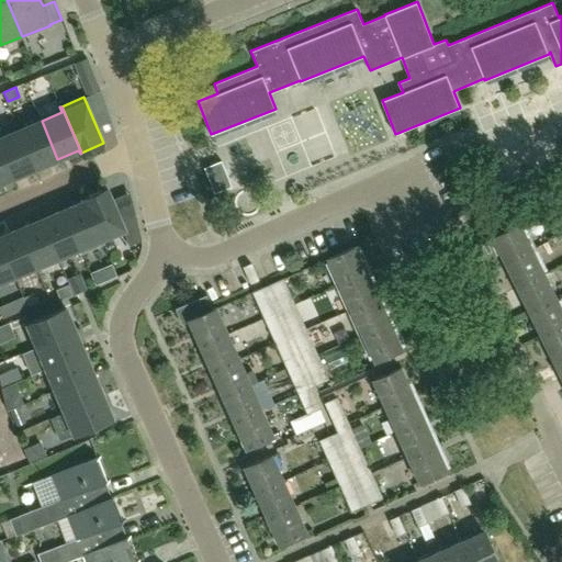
[(42,121),(20,130),(36,168),(57,159),(42,121)]
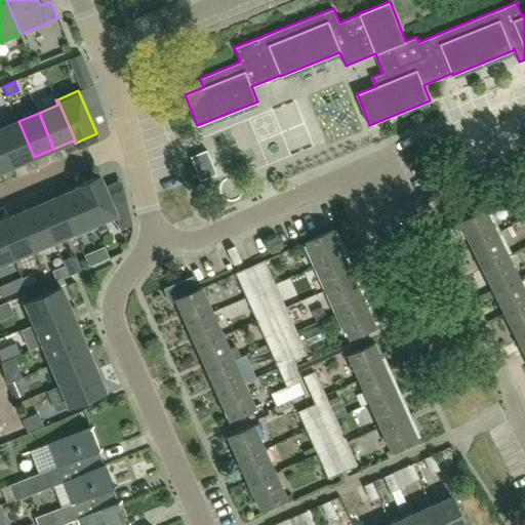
[(18,121),(0,128),(0,134),(13,166),(34,157),(18,121)]
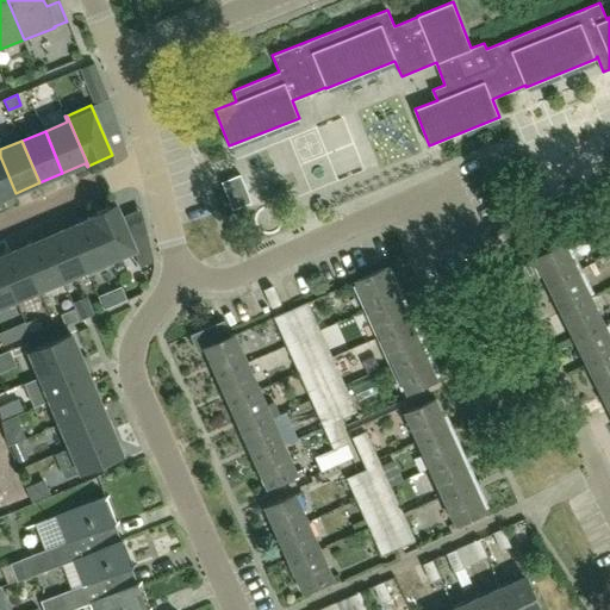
[(0,156),(0,199),(16,193),(0,156)]
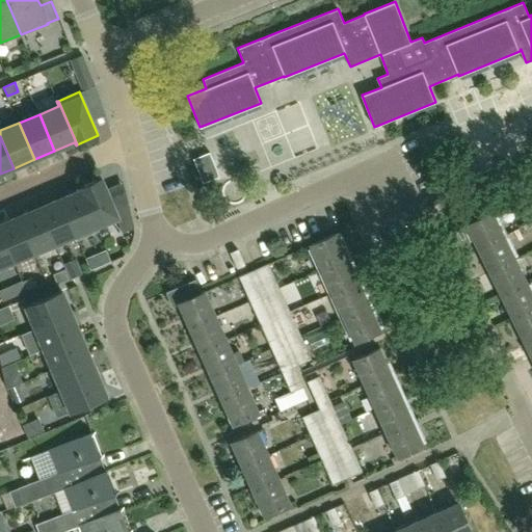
[(209,153),(193,160),(203,184),(219,178),(209,153)]
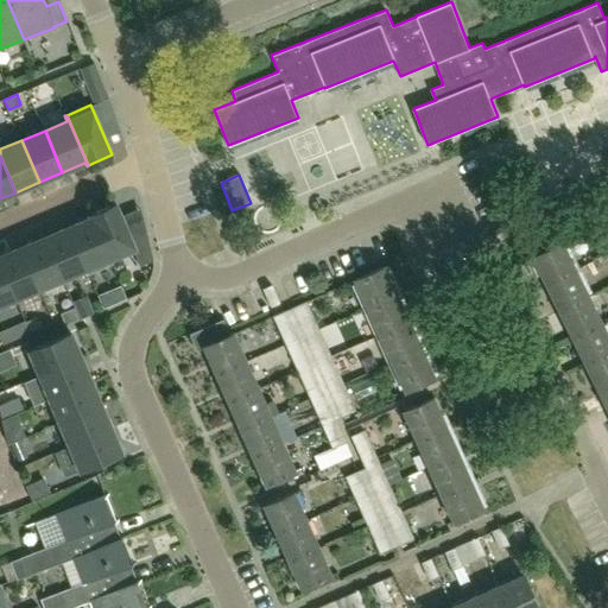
[(92,214),(93,217),(112,264),(113,264),(111,258),(133,249),(134,248),(131,240),(116,203),(92,214)]
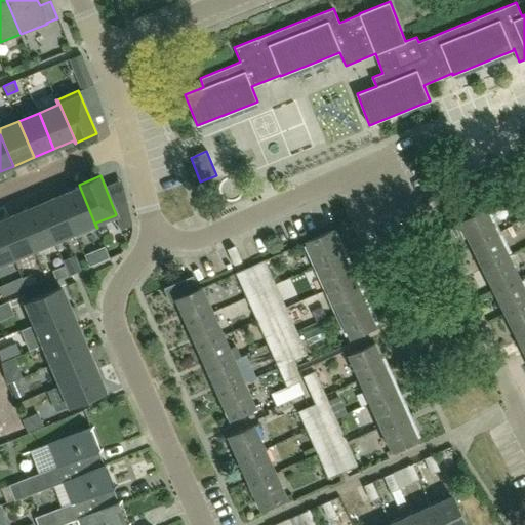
[(80,188),(59,196),(77,237),(96,228),(80,188)]
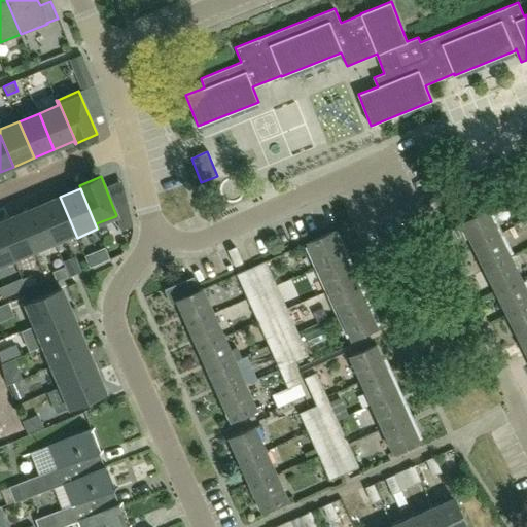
[(76,238),(77,238),(60,197),(39,206),(55,242),(74,234),(76,238)]
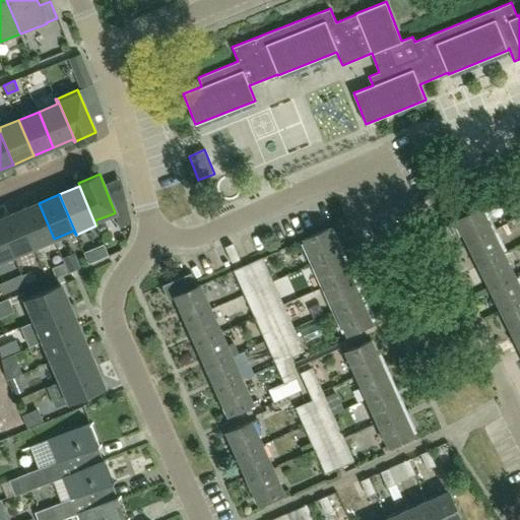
[(131,223),(125,199),(112,205),(115,212),(114,213),(120,228),(131,223)]
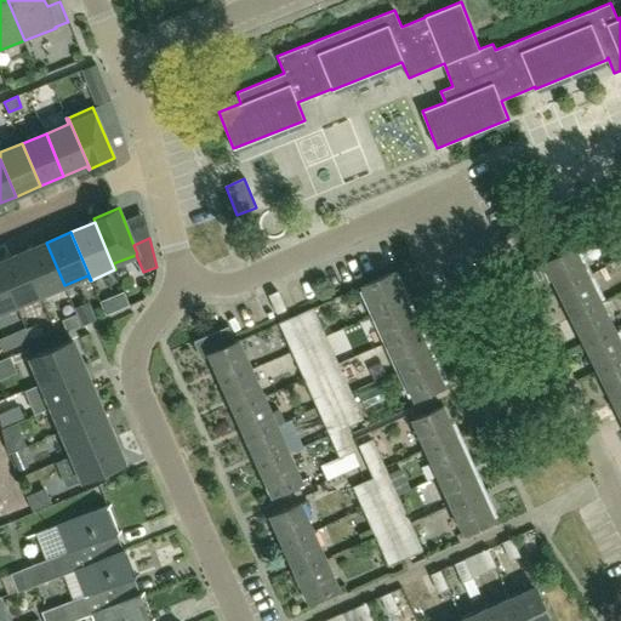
[(46,243),(22,252),(40,295),(64,285),(46,243)]
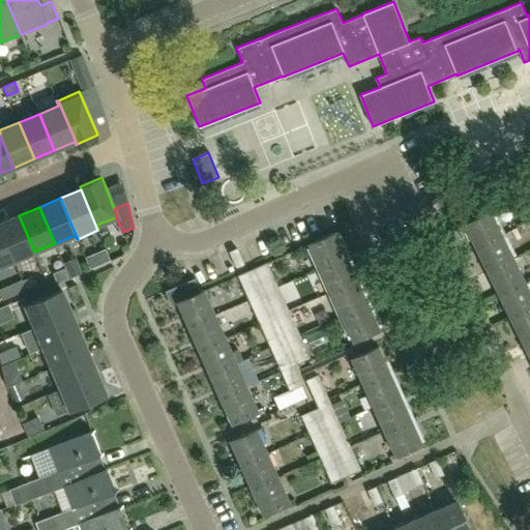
[(465,225),(477,248),(502,236),(491,212),(465,225)]
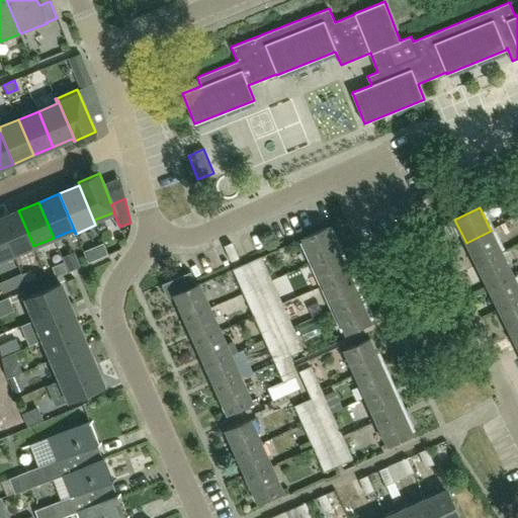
[(0,223),(13,255),(33,246),(18,210),(0,218),(0,223)]
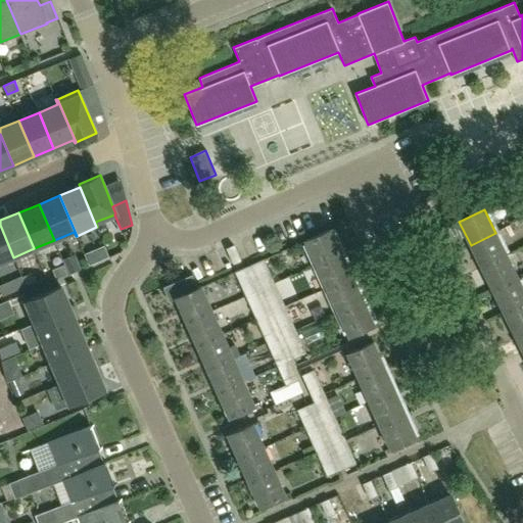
[(0,225),(0,263),(13,257),(0,225)]
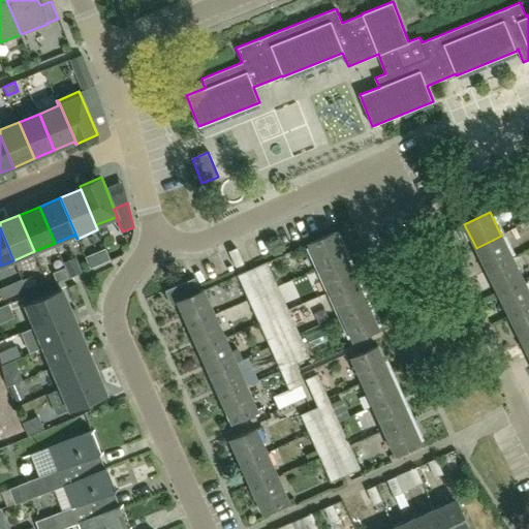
[(334,231),(308,244),(319,268),(345,256),(334,231)]
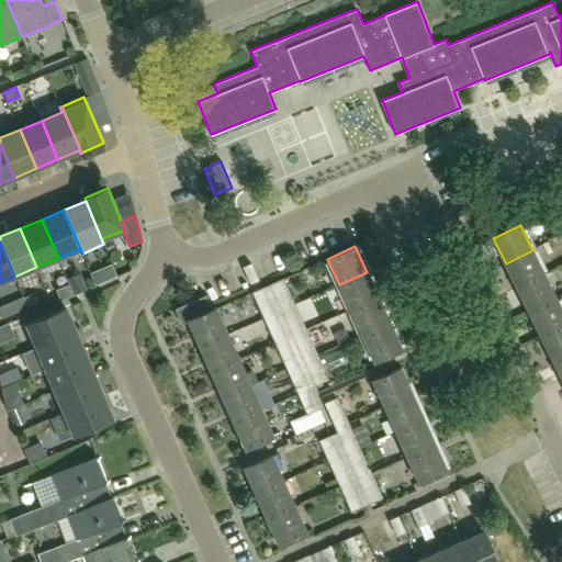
[(506,263),(518,288),(544,274),(532,250),(506,263)]
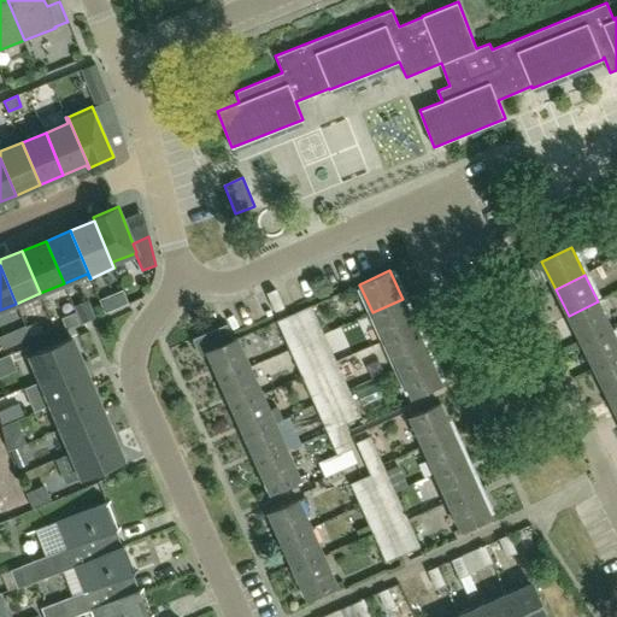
[(415,327),(403,299),(372,312),(385,340),(415,327)]
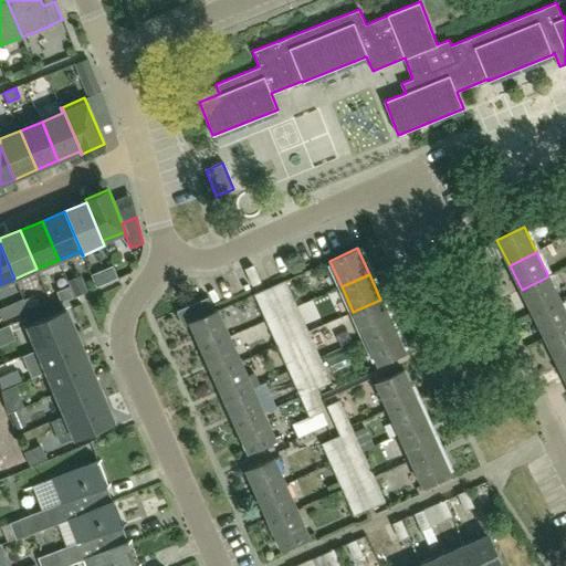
[(81,275),(67,281),(74,296),(86,291),(81,275)]
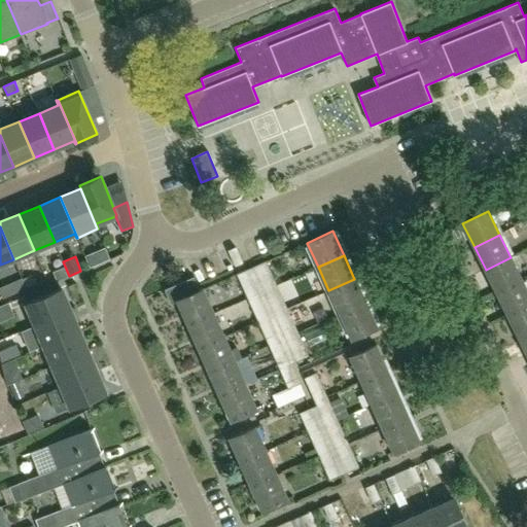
[(486,270),(497,293),(522,281),(511,257),(486,270)]
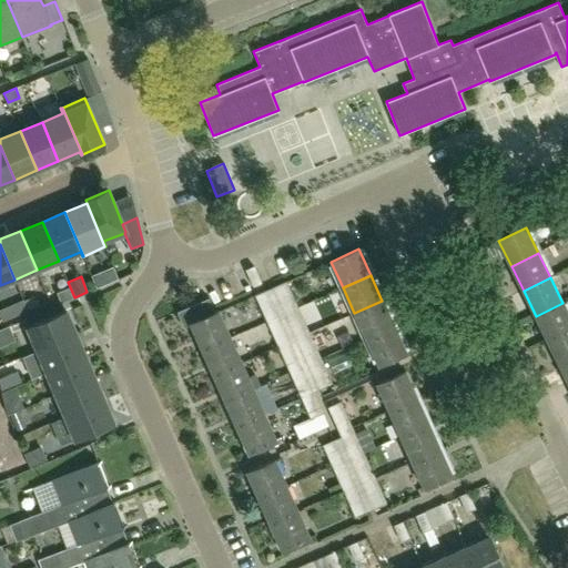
[(286,282),(273,287),(284,313),(297,307),(286,282)]
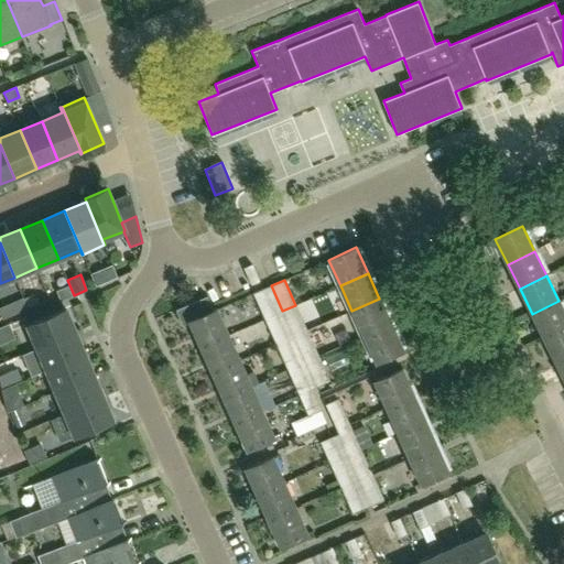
[(61,300),(73,295),(68,285),(56,290),(61,300)]
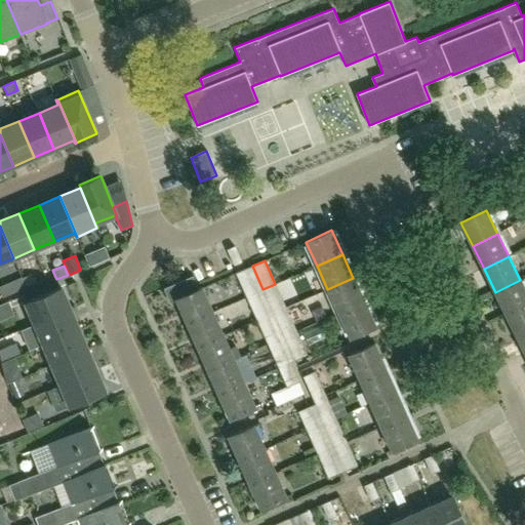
[(257,292),(247,269),(235,274),(246,297),(257,292)]
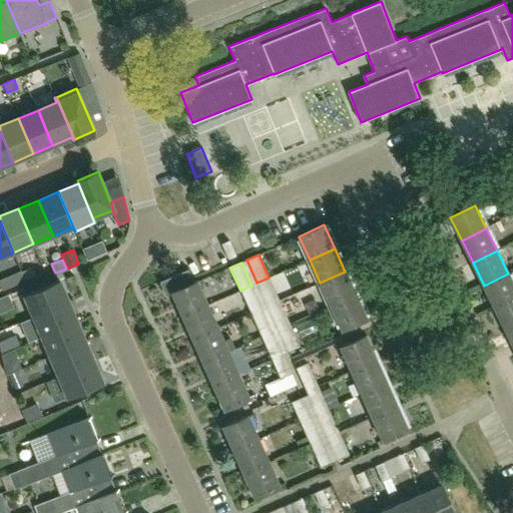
[(182,316),(207,305),(197,281),(194,283),(188,270),(159,282),(166,296),(172,294),(182,316)]
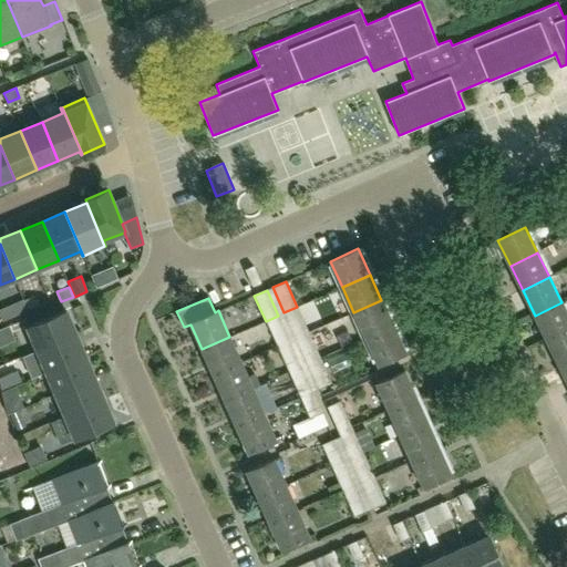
[(393,325),(381,300),(353,312),(364,338),(393,325)]
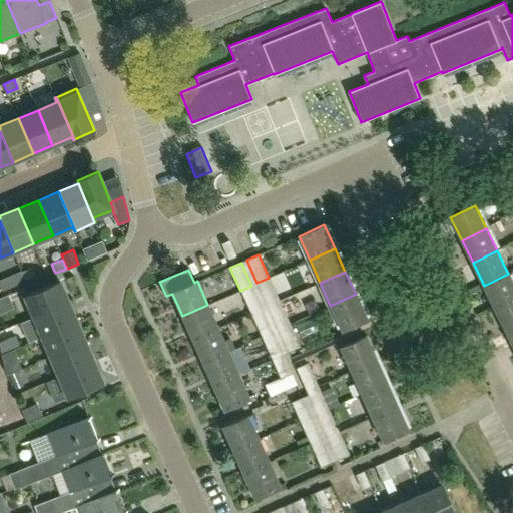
[(484,286),(495,308),(512,299),(512,283),(508,274),(484,286)]
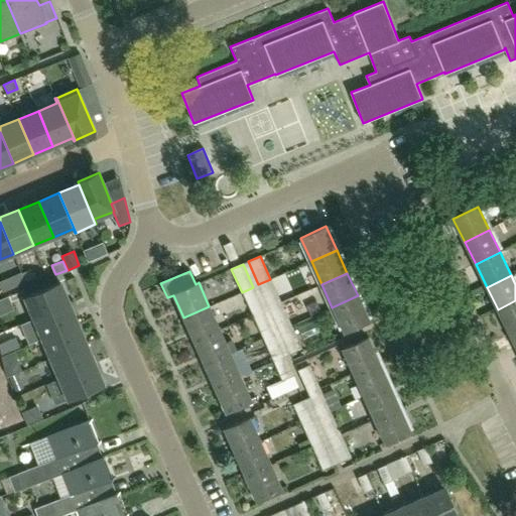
[(6,278),(0,280),(0,288),(2,292),(11,289),(6,278)]
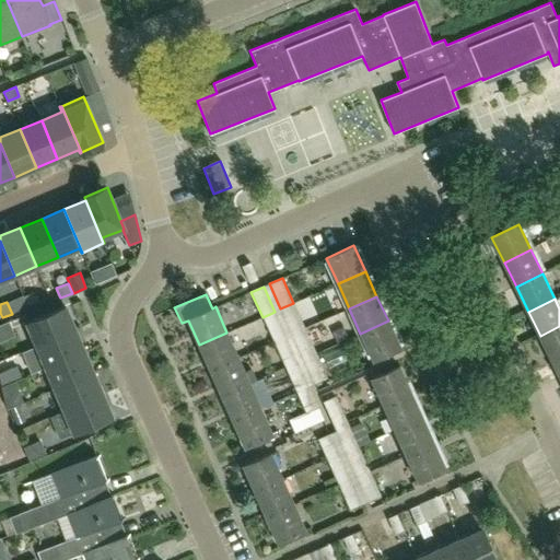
[(293,303),(280,308),(292,334),(304,328),(293,303)]
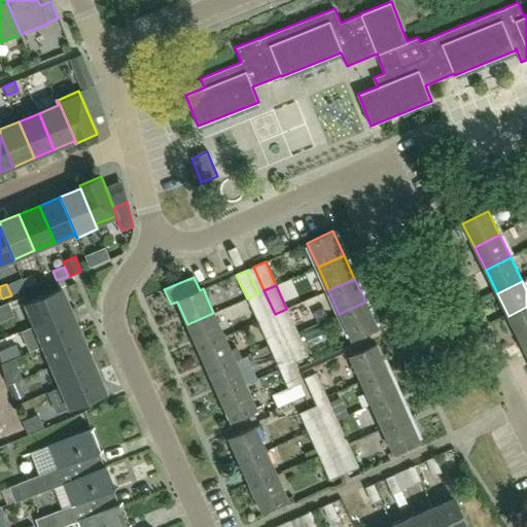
[(62,288),(26,304),(35,325),(71,310),(62,288)]
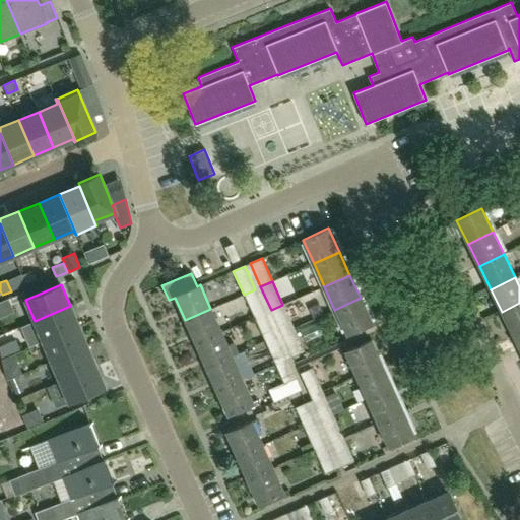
[(265,313),(255,289),(244,295),(254,318),(265,313)]
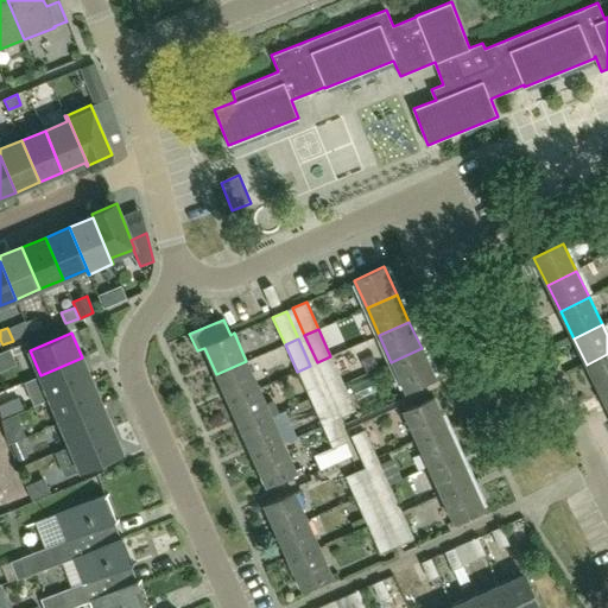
[(434,377),(422,348),(391,362),(404,390),(434,377)]
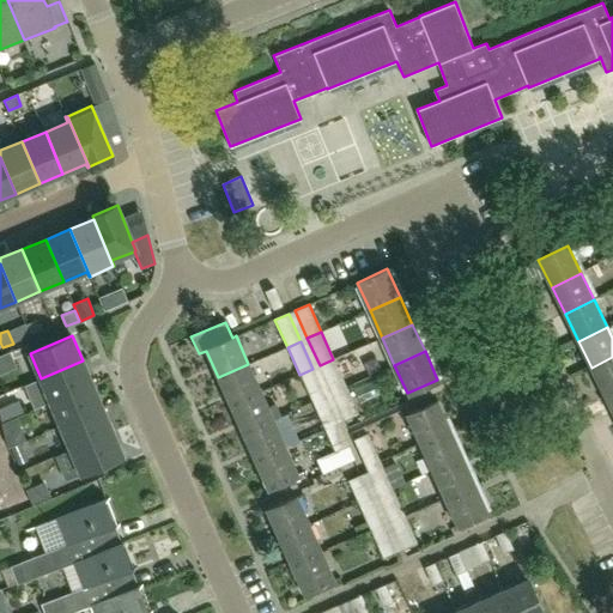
[(10,352),(0,356),(0,374),(13,368),(10,352)]
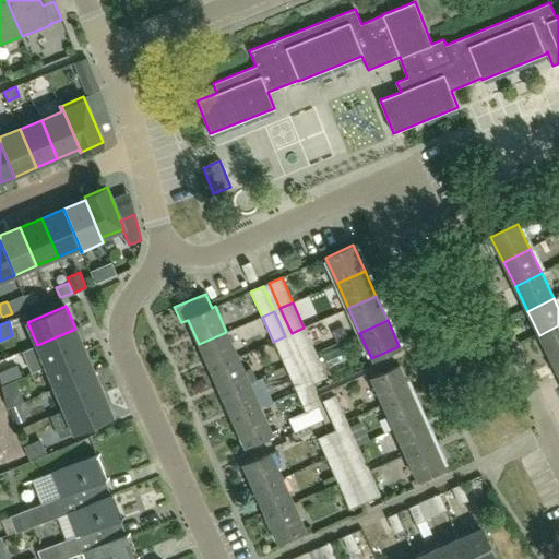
[(558,325),(539,335),(551,359),(558,356),(558,325)]
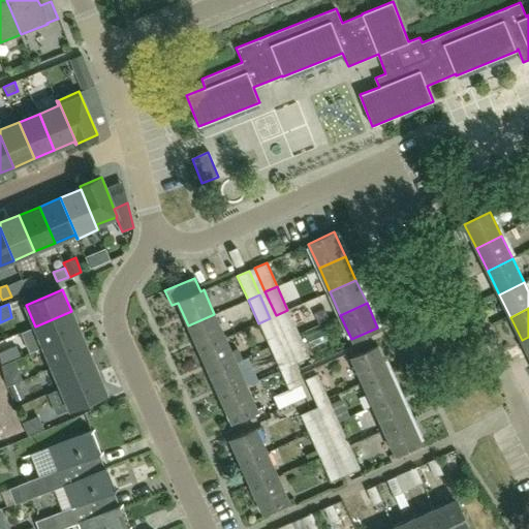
[(287,310),(276,315),(286,339),(299,334),(287,310)]
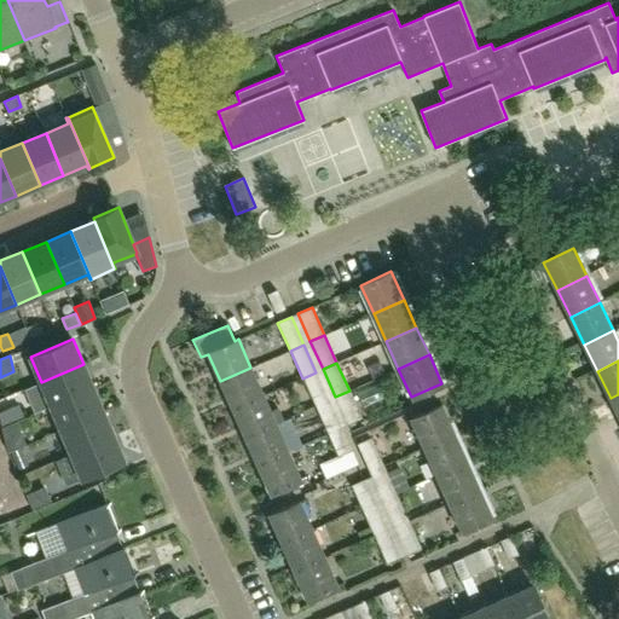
[(51,406),(93,388),(84,364),(41,382),(51,406)]
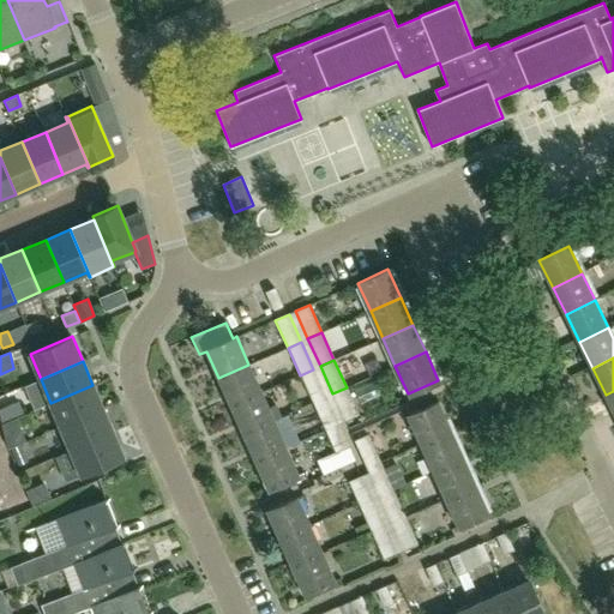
[(218,378),(232,405),(262,392),(248,365),(218,378)]
